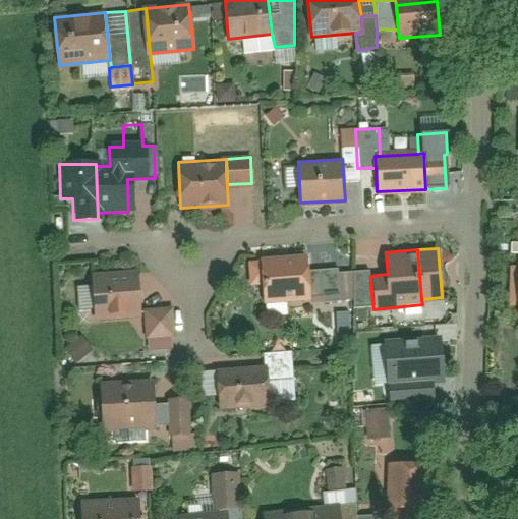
[(306,253),(262,257),(265,282),(266,302),(310,298),(307,269),(306,253)]
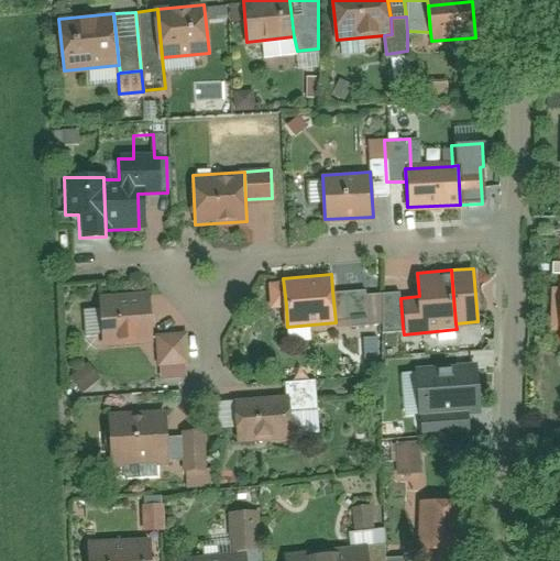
[(271,307),(286,305),(283,278),(268,279),(271,307)]
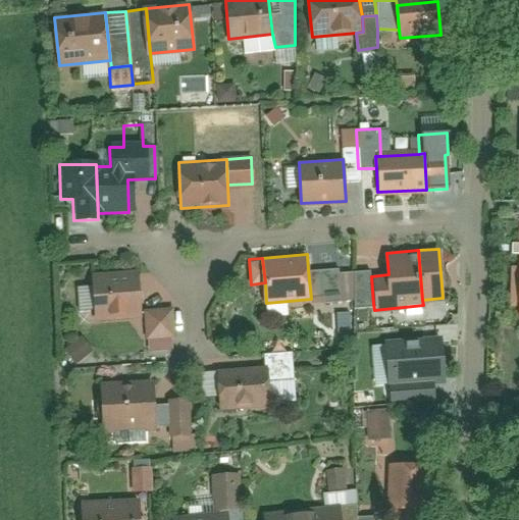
[(339,266),(308,269),(311,299),(342,296),(340,272),(339,266)]
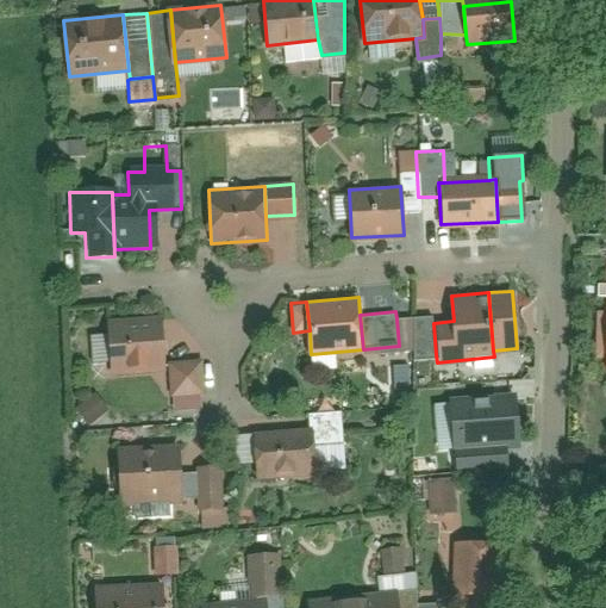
[(160,312),(106,317),(111,372),(164,368),(160,312)]
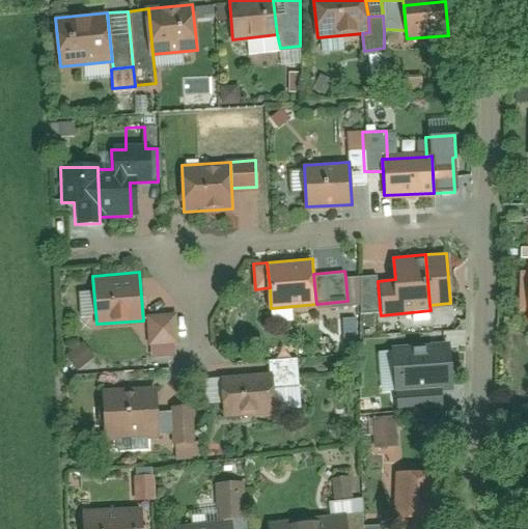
[(358,275),(360,300),(361,309),(380,308),(378,281),(377,274),(358,275)]
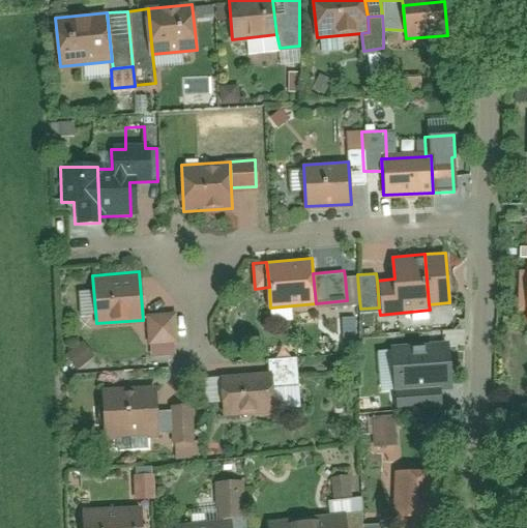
[(357,274),(345,276),(347,300),(359,299),(357,274)]
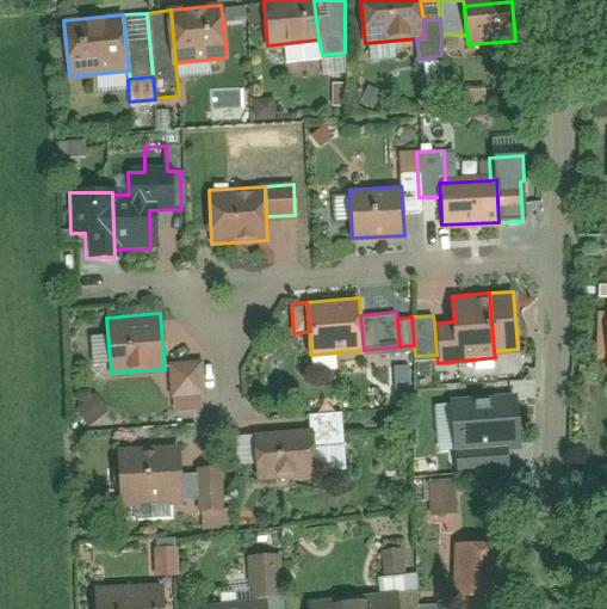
[(203,358),(171,361),(173,395),(204,394),(203,358)]
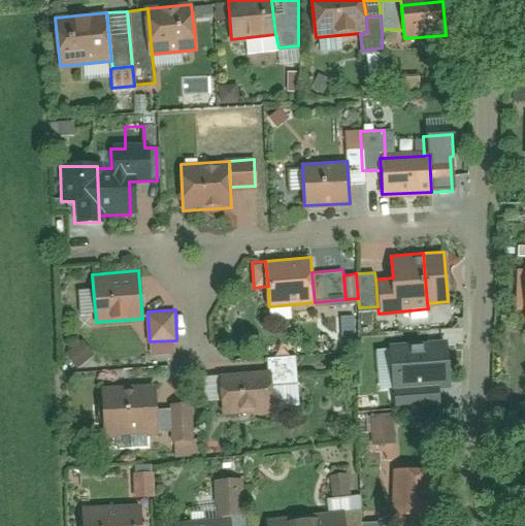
[(348,314),(337,315),(338,337),(349,337),(348,314)]
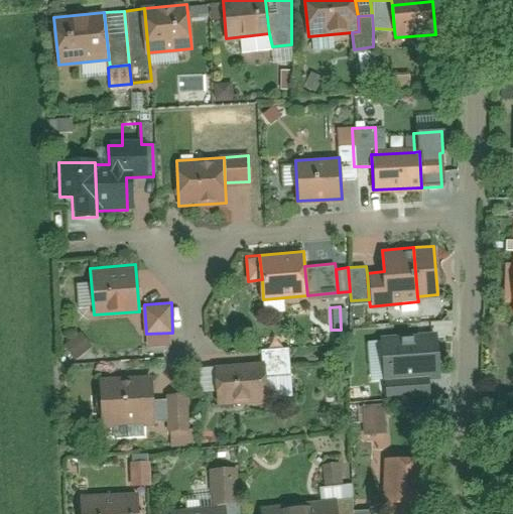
[(59,341),(66,356),(85,349),(79,334),(59,341)]
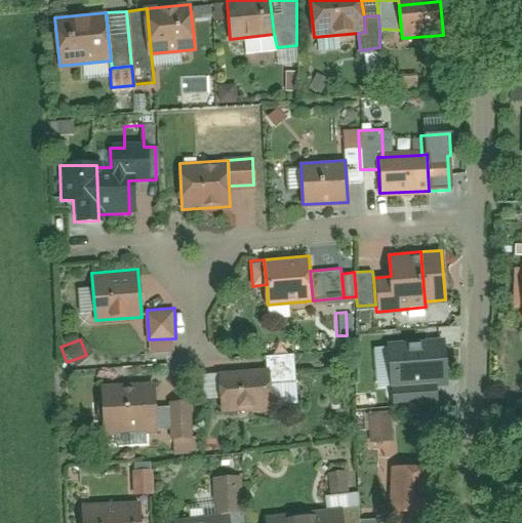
[(386,387),(443,383),(441,343),(423,344),(423,340),(400,343),(401,346),(386,347),(387,365),(385,365),(386,387)]
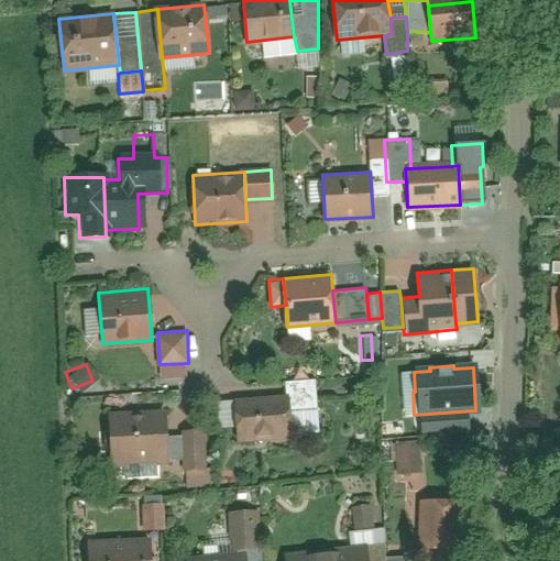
[(285,394),(235,397),(239,441),(288,438),(285,394)]
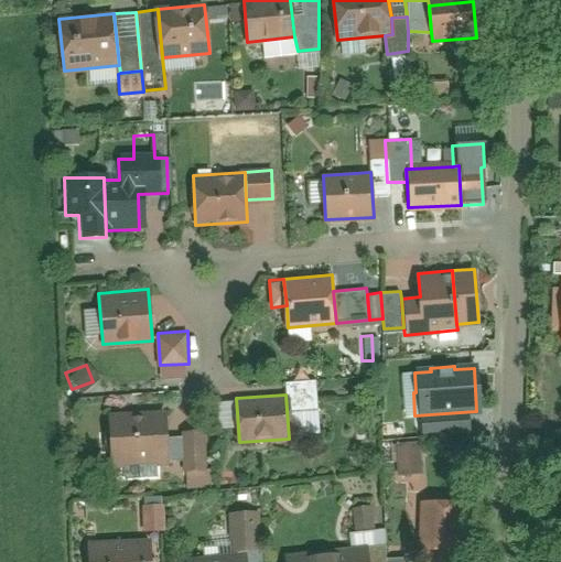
[(164,410),(111,413),(115,464),(168,461),(166,434),(164,410)]
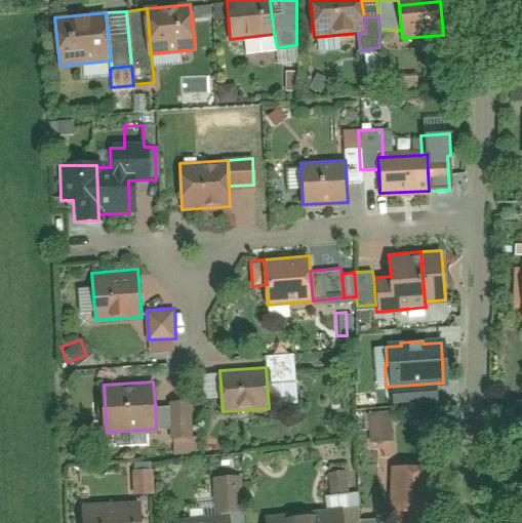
[(171,437),(191,436),(189,402),(168,403),(170,428),(171,437)]
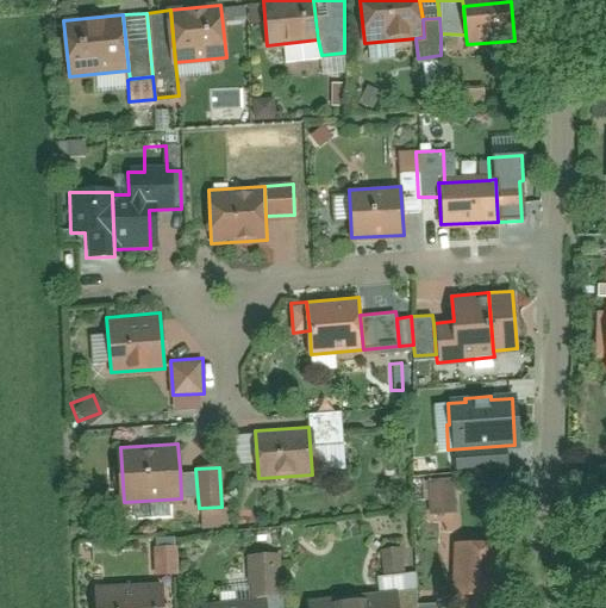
[(195,469),(180,470),(181,498),(198,497),(195,469)]
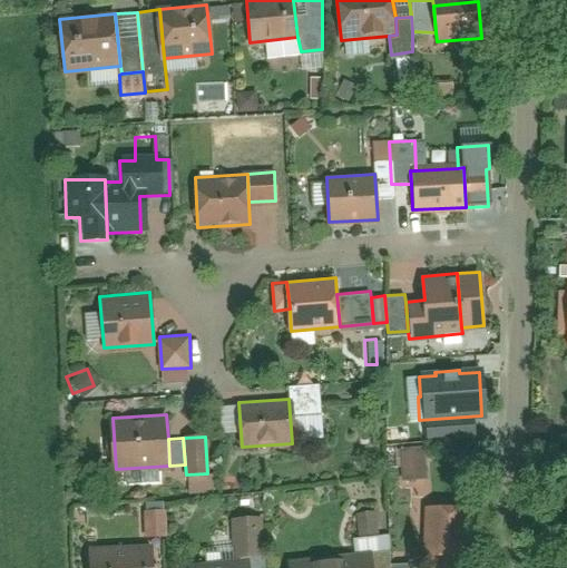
[(423,444),(401,446),(402,478),(426,477),(423,444)]
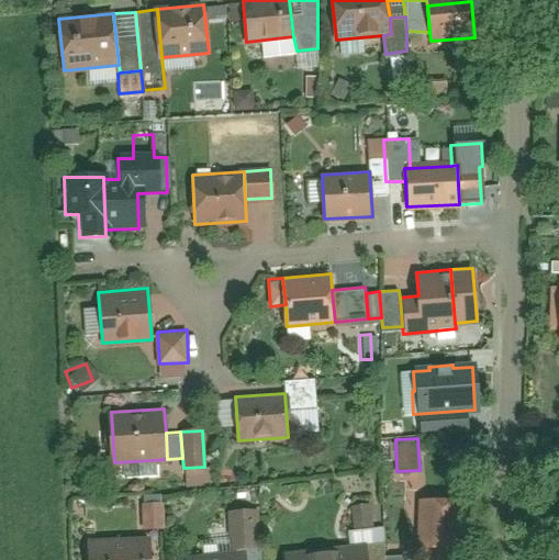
[(158,473),(157,461),(120,463),(121,476),(158,473)]
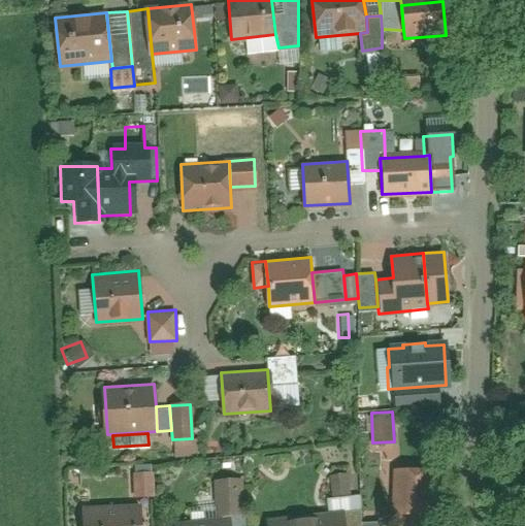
[(432,468),(394,468),(394,513),(432,514),(432,468)]
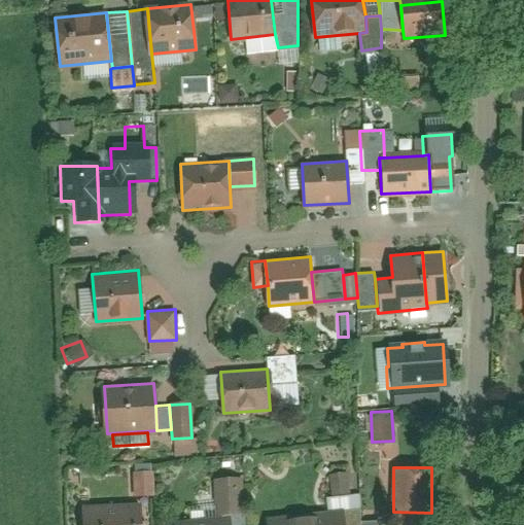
[(152,469),(134,470),(135,494),(154,493),(152,469)]
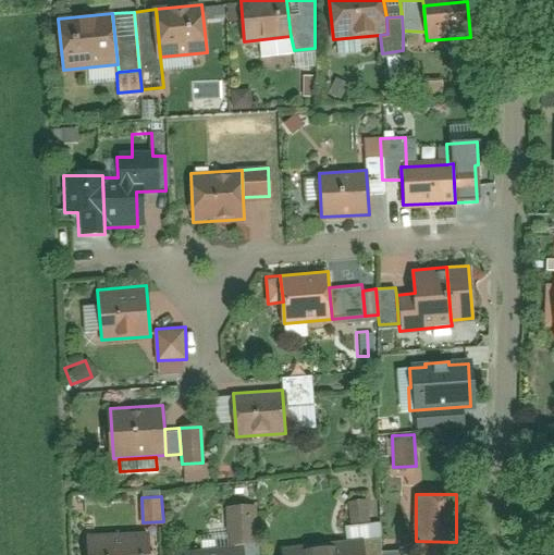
[(257,543),(255,506),(226,508),(229,544),(257,543)]
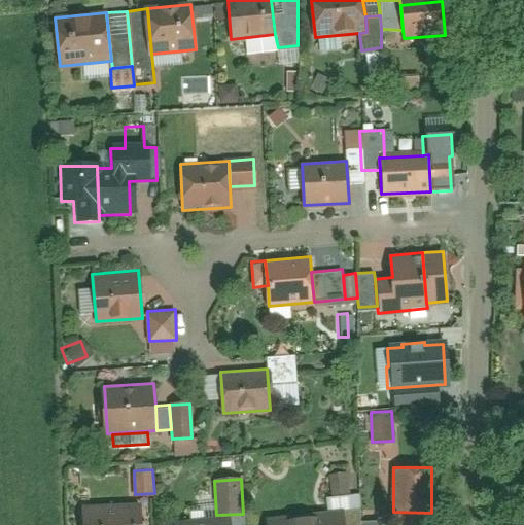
[(140,524),(139,501),(81,505),(81,524),(140,524)]
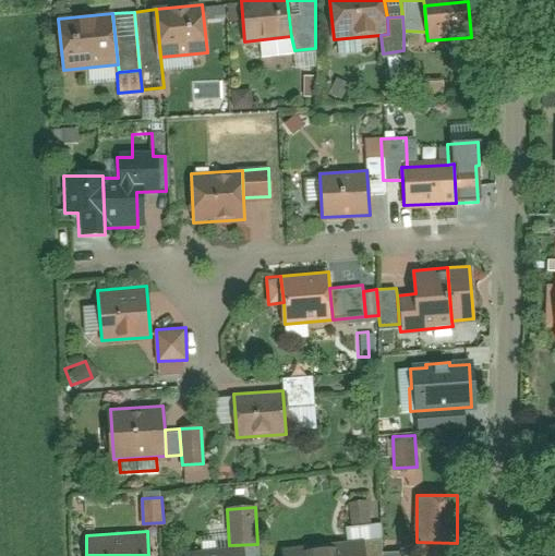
[(363,547),(363,555),(382,555),(381,539),(362,540),(363,547)]
